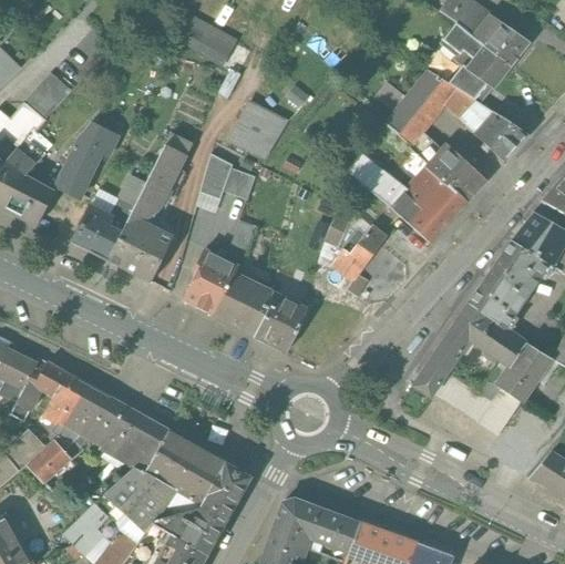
[(531,41),(470,0),(448,0),(441,11),(455,21),(461,24),(468,29),(468,30),(474,36),(485,44),(484,45),(512,64),(531,41)]
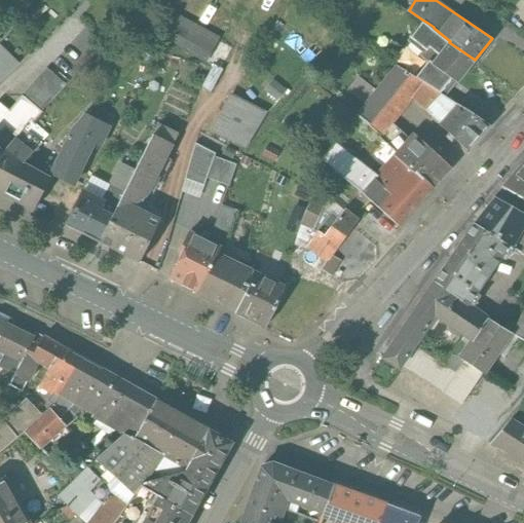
[(180,9),(170,36),(216,54),(227,29),(180,9)]
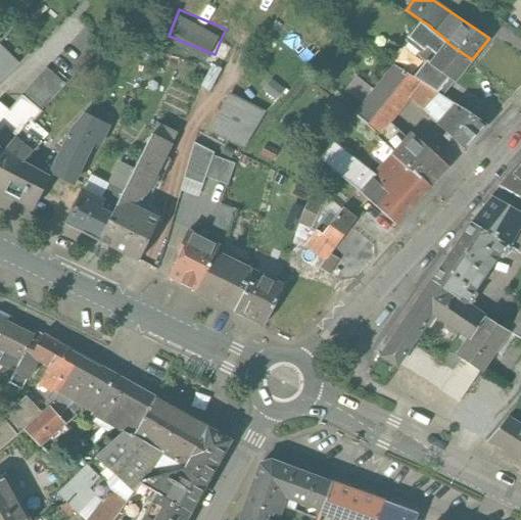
[(472,59),(446,42),(447,41),(437,33),(431,28),(431,27),(425,22),(420,19),(406,40),(421,52),(420,55),(427,61),(416,77),(436,90),(436,89),(444,95),(452,86),(441,78),(445,73),(456,80),(472,59)]
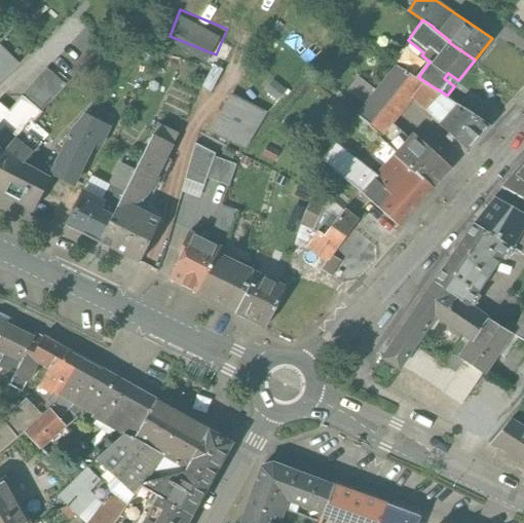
[(1,44),(0,45),(0,81),(17,64),(1,44)]
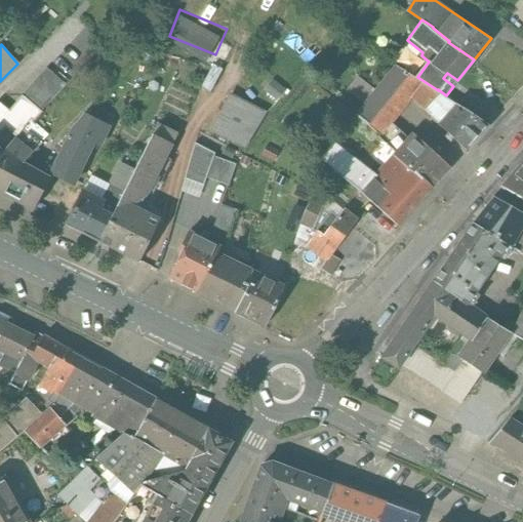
[(397,64),(378,88),(361,75),(351,89),(367,102),(358,114),(377,130),(381,133),(383,134),(392,122),(412,96),(425,108),(438,90),(417,77),(397,64)]
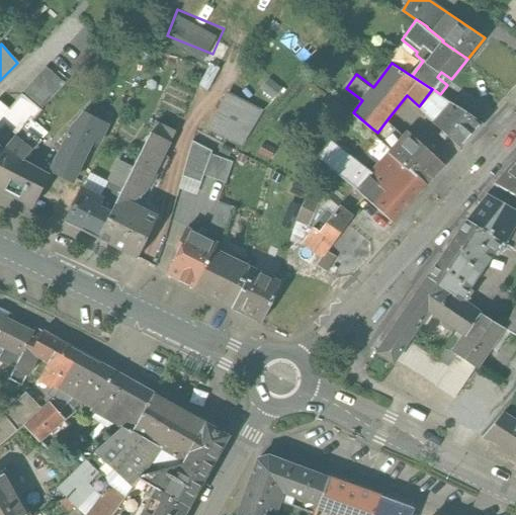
[(50,65),(25,91),(44,107),(67,81),(50,65)]
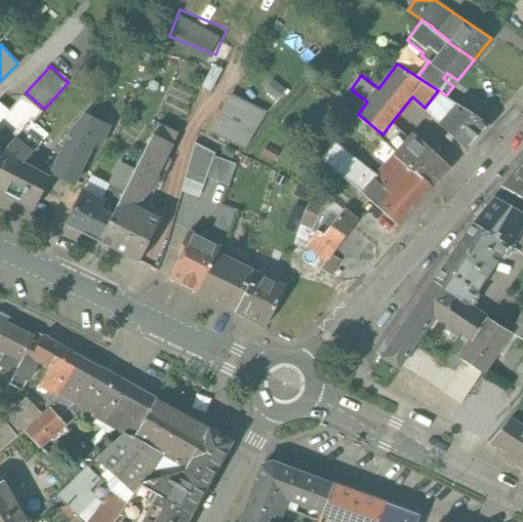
[(165,110),(188,117),(195,96),(172,88),(165,110)]
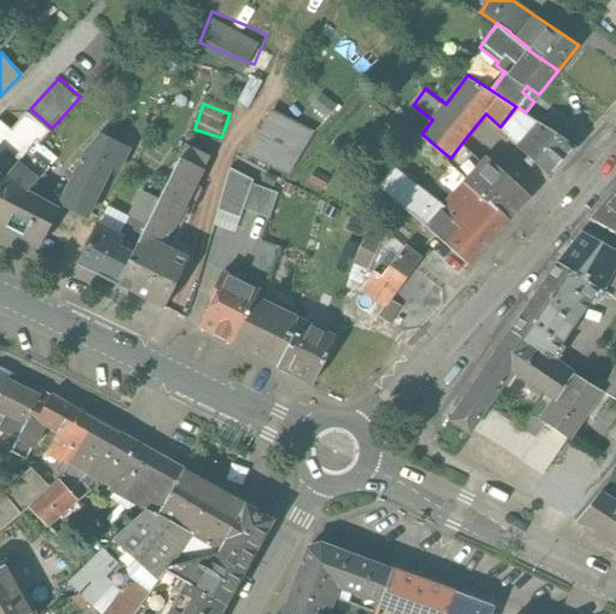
[(526,112),(516,105),(516,106),(500,127),(518,145),(517,146),(528,157),(526,161),(530,164),(534,161),(551,175),(575,147),(526,112)]
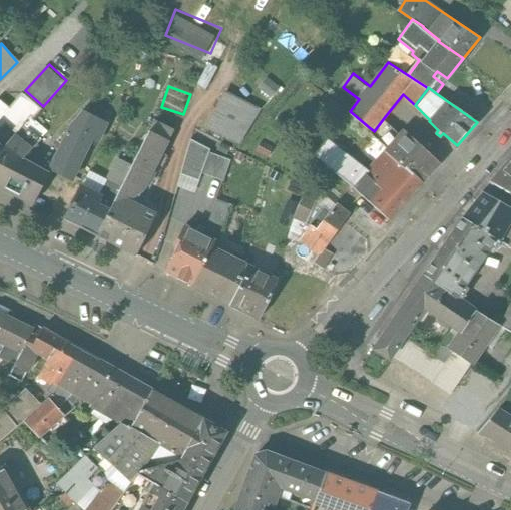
[(249,140),(264,103),(227,88),(212,125),(249,140)]
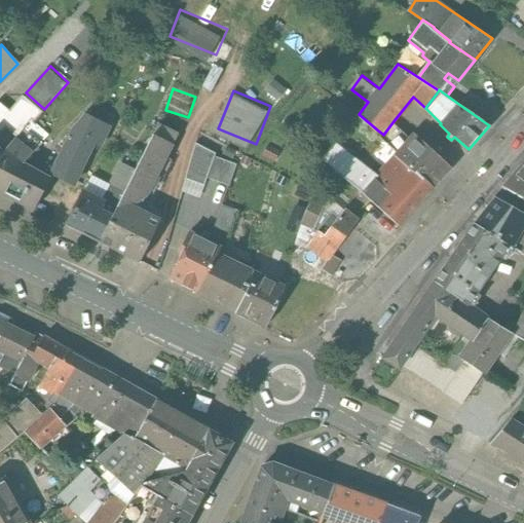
[(0,100),(0,155),(5,149),(0,145),(0,131),(0,132),(3,131),(7,124),(20,133),(33,118),(35,120),(44,109),(26,92),(25,91),(10,108),(0,100)]
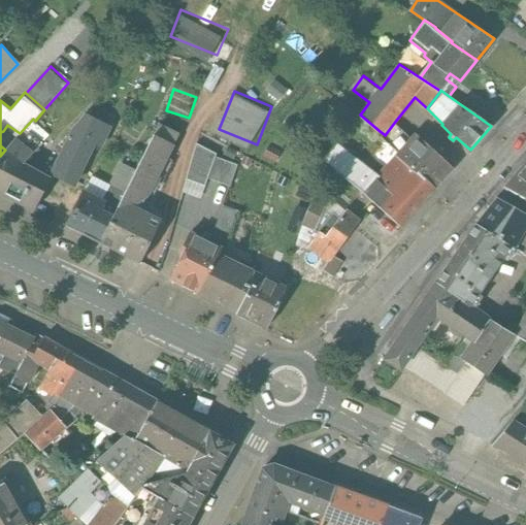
[(78,116),(72,108),(68,112),(75,119),(78,116)]
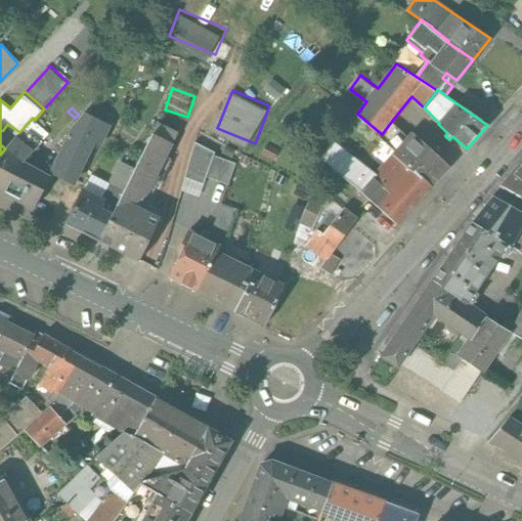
[(92,110),(76,129),(97,140),(101,142),(110,127),(93,118),(96,113),(92,110)]
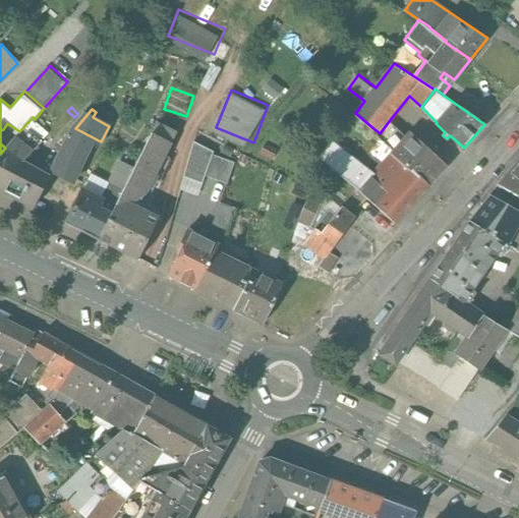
[(355,113),(322,157),(347,178),(362,163),(353,157),(375,129),(355,113)]
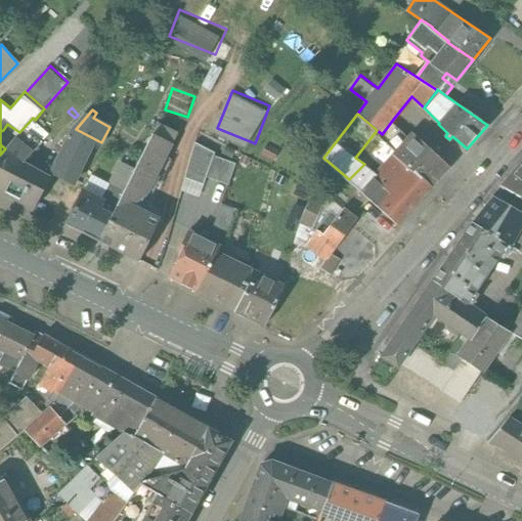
[(5,148),(0,155),(0,187),(35,207),(51,176),(25,162),(50,133),(35,120),(33,118),(19,132),(5,148)]
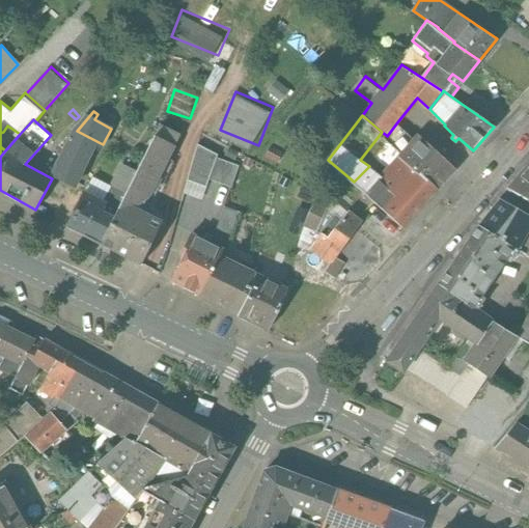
[(416,140),(396,123),(387,136),(386,137),(402,154),(404,155),(416,140)]
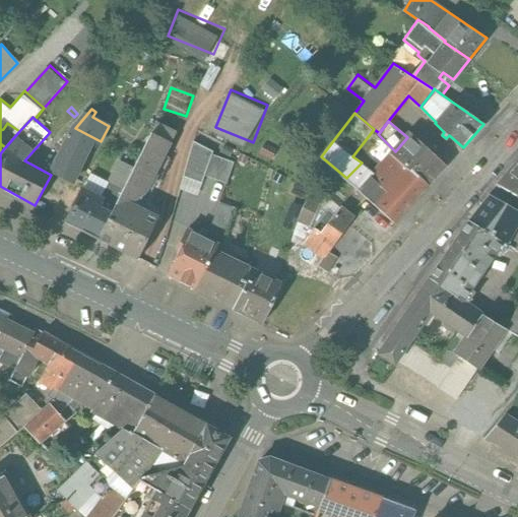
[(96,139),(75,128),(54,169),(75,180),(96,139)]
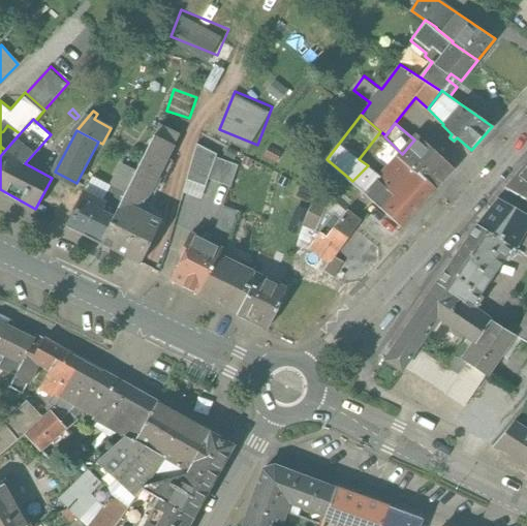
[(136,171),(122,200),(134,207),(151,193),(175,143),(155,134),(136,171)]
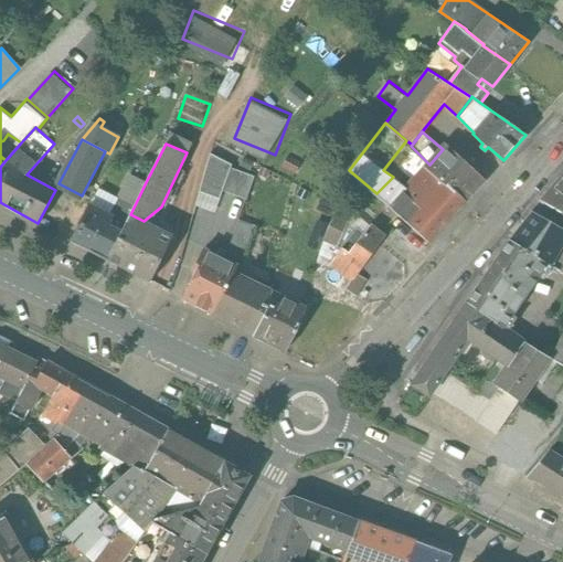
[(486,179),(446,145),(443,149),(429,165),(428,163),(426,166),(465,202),(486,179)]
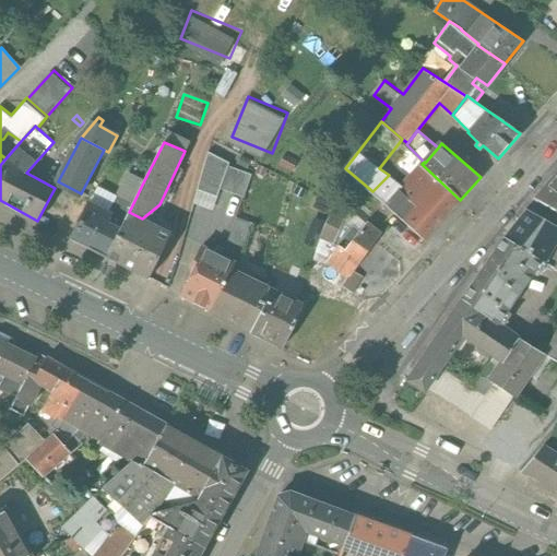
[(232,162),(209,151),(197,187),(220,196),(223,188),(245,196),(252,173),(229,166),(232,162)]
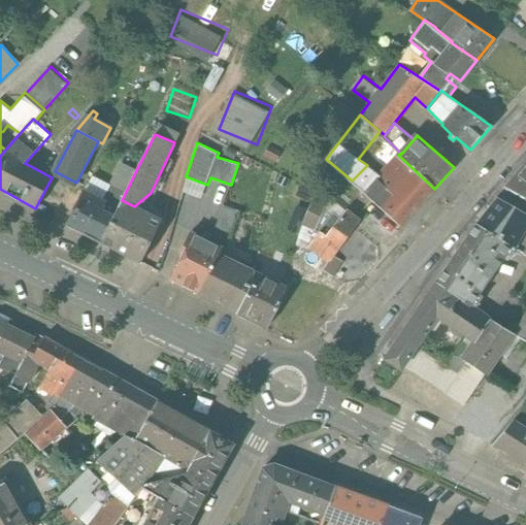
[(184,153),(176,173),(186,176),(193,156),(184,153)]
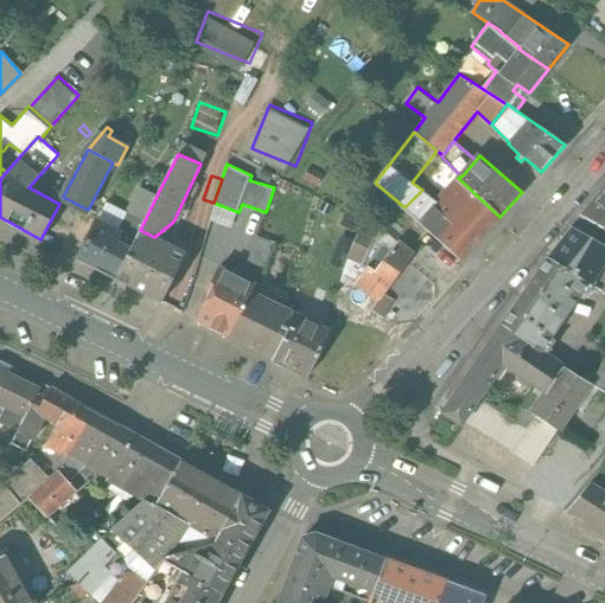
[(458,178),(420,223),(462,260),(500,217),(458,178)]
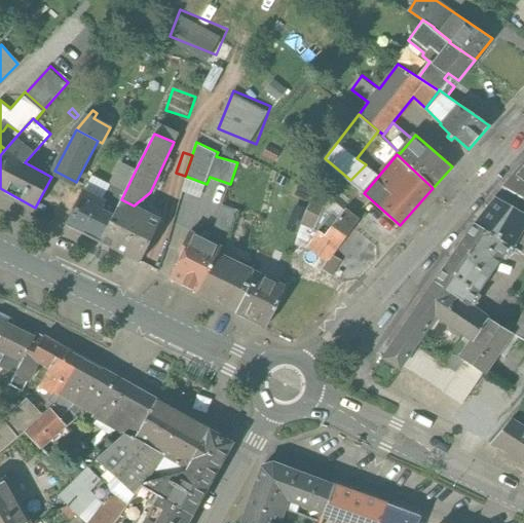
[(523,163),(506,185),(507,188),(523,197),(523,163)]
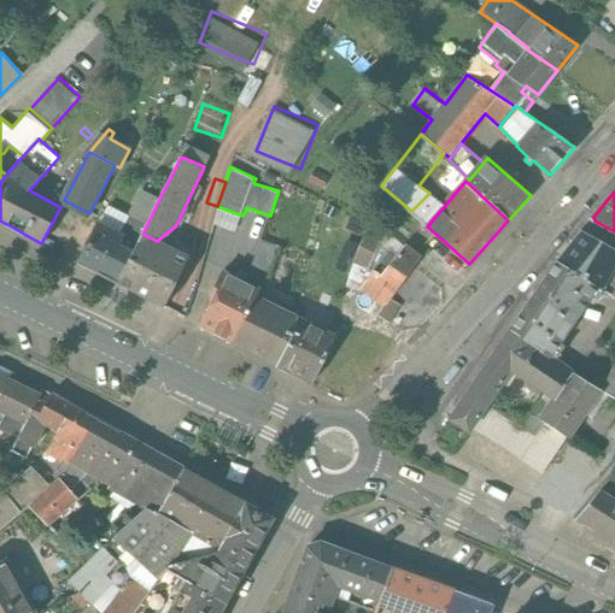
[(147,193),(129,230),(141,236),(142,234),(159,199),(147,193)]
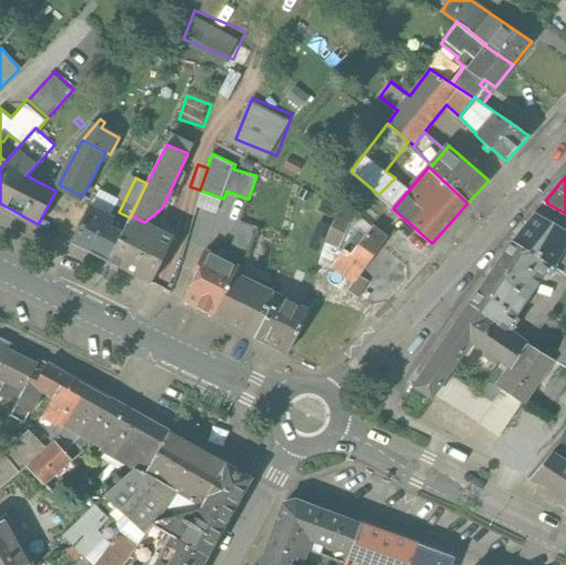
[(114,218),(91,205),(72,241),(109,260),(123,232),(122,232),(110,225),(114,218)]
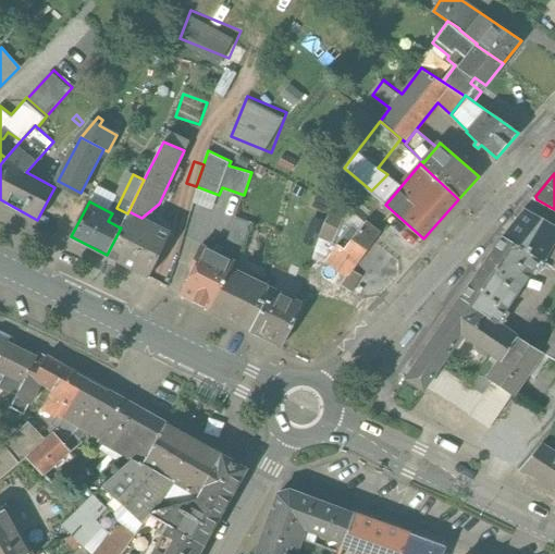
[(332,207),(320,235),(332,241),(335,235),(346,212),(332,207)]
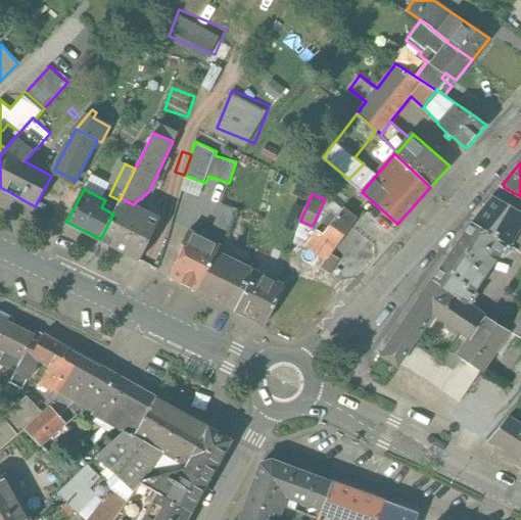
[(520,211),(492,196),(478,215),(502,228),(507,222),(520,232),(520,211)]
